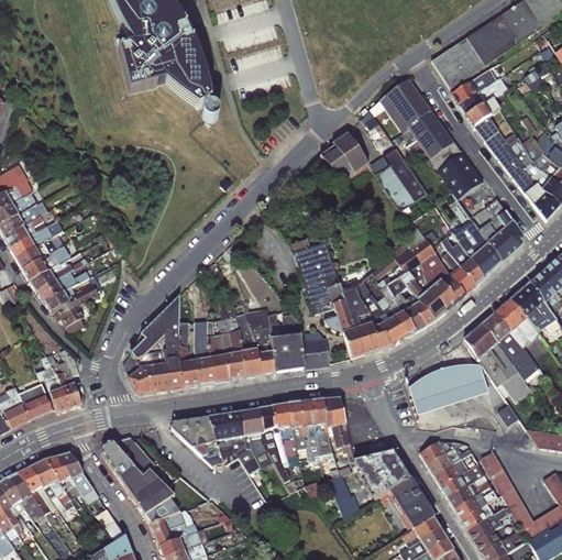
[(111,0),(120,22),(133,45),(119,50),(130,91),(165,83),(182,97),(198,108),(211,100),(209,87),(205,70),(200,57),(196,45),(189,33),(183,20),(175,9),(168,0),(111,0)]
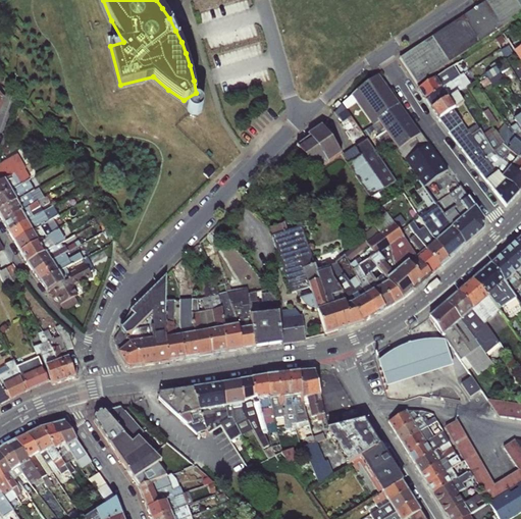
[(504,24),(487,0),(484,0),(465,13),(481,39),(504,24)]
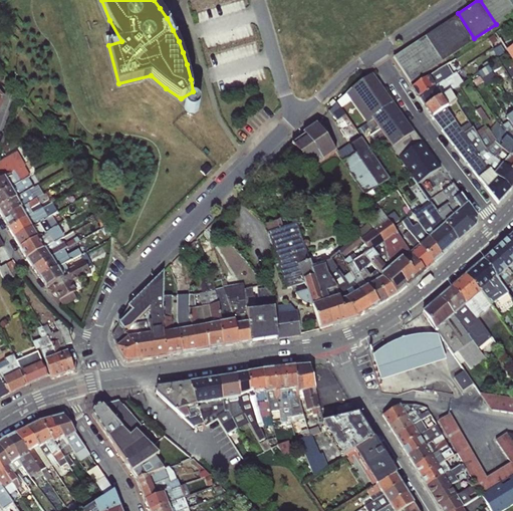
[(512,4),(509,0),(480,0),(496,24),(512,13),(512,4)]
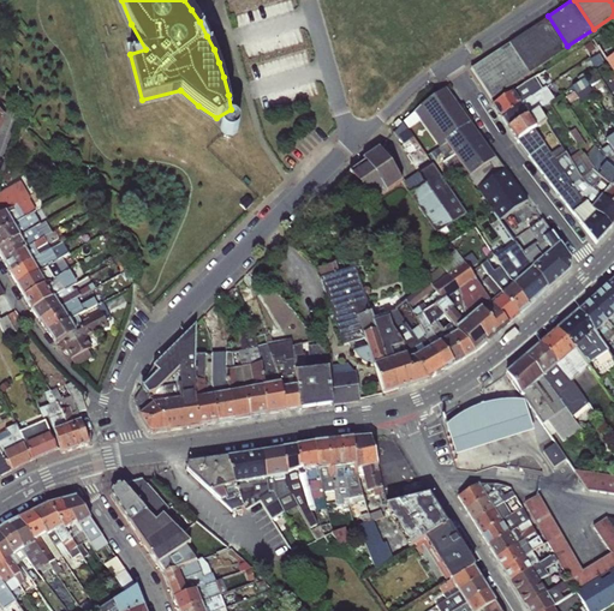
[(567,46),(548,16),(510,41),(529,71),(567,46)]
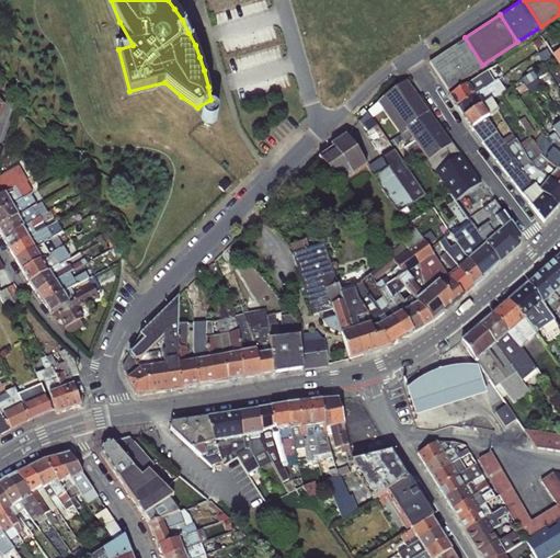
[(482,65),(465,37),(431,60),(448,88),(482,65)]
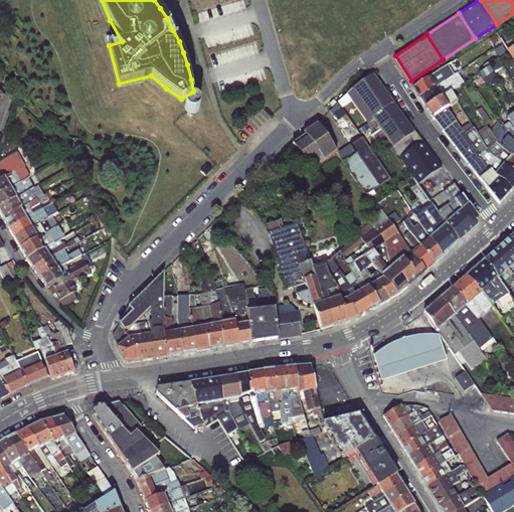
[(412,86),(419,96),(446,78),(442,73),(461,61),(457,57),(412,86)]
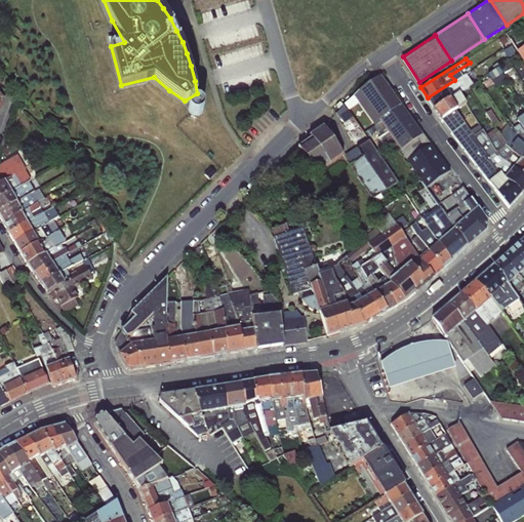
[(467,71),(454,80),(428,97),(435,109),(460,90),(474,82),(467,71)]
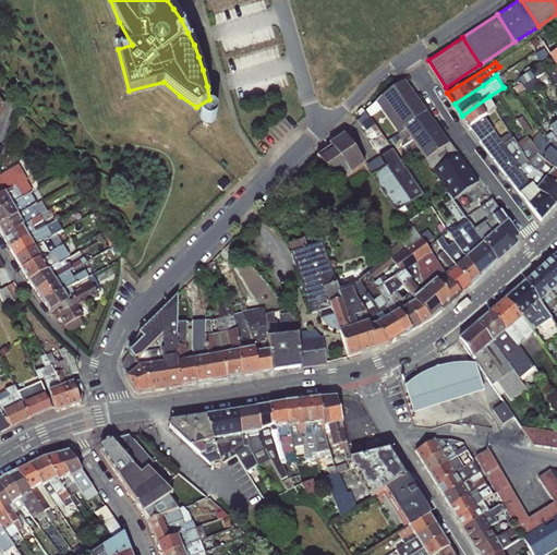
[(497,261),(475,227),(456,197),(480,179),(404,77),(376,98),(403,136),(409,132),(446,189),(440,193),(450,206),(448,208),(458,222),(449,229),(481,275),(497,261)]
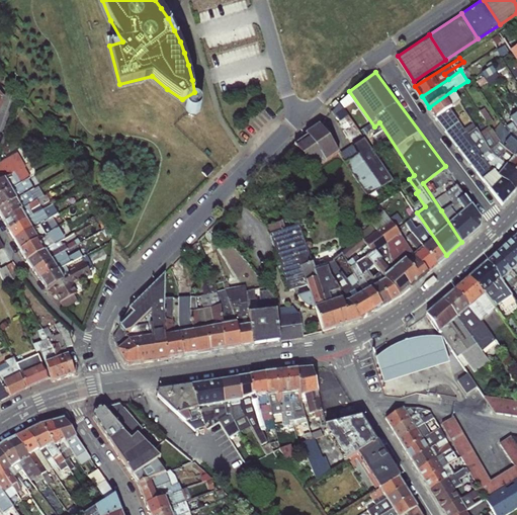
[(461,100),(454,89),(429,107),(435,115),(451,106),(461,100)]
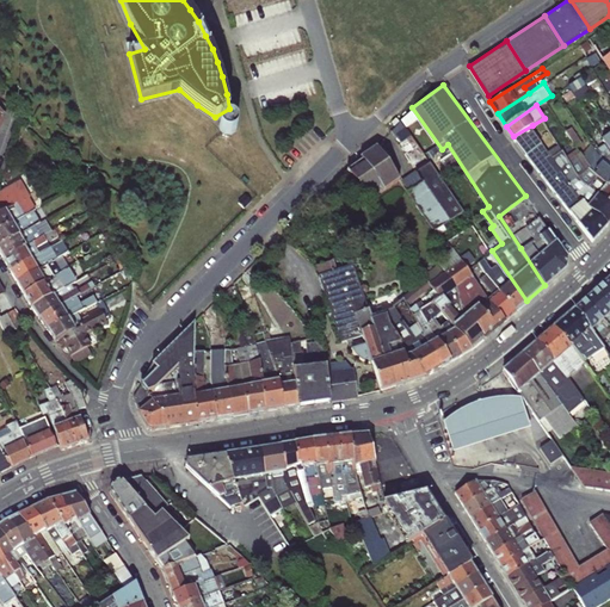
[(222,118),(220,121),(220,124),(221,127),(223,129),(226,131),(228,131),(232,131),(234,130),(236,128),(238,125),(238,122),(236,119),(235,117),(233,115),(229,115),(227,115),(223,116),(222,118)]
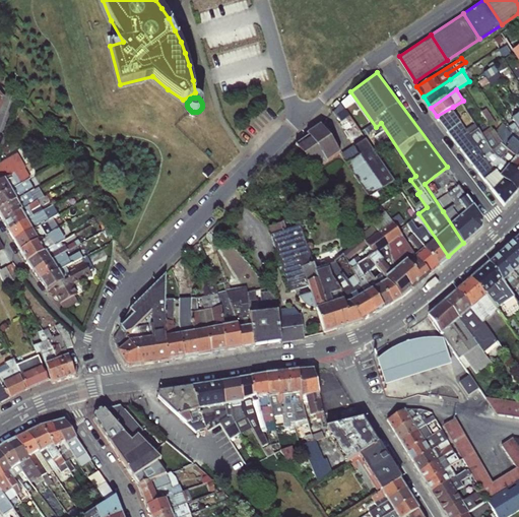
[(342,102),(335,108),(343,117),(350,111),(342,102)]
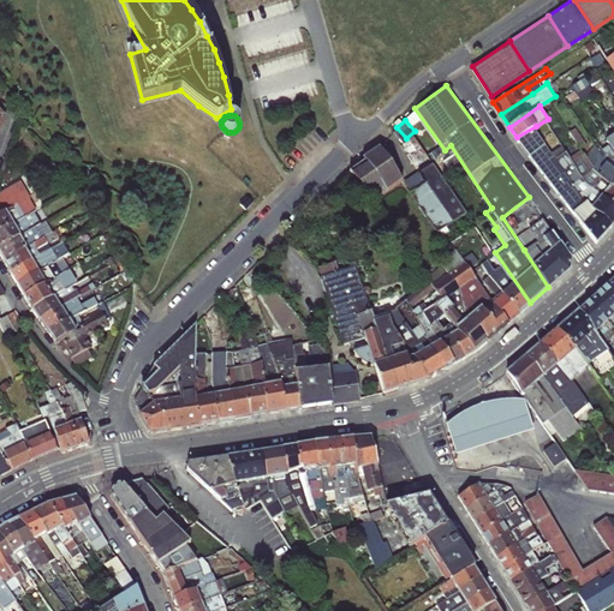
[(552,151),(536,126),(517,137),(597,240),(613,225),(589,204),(552,151)]
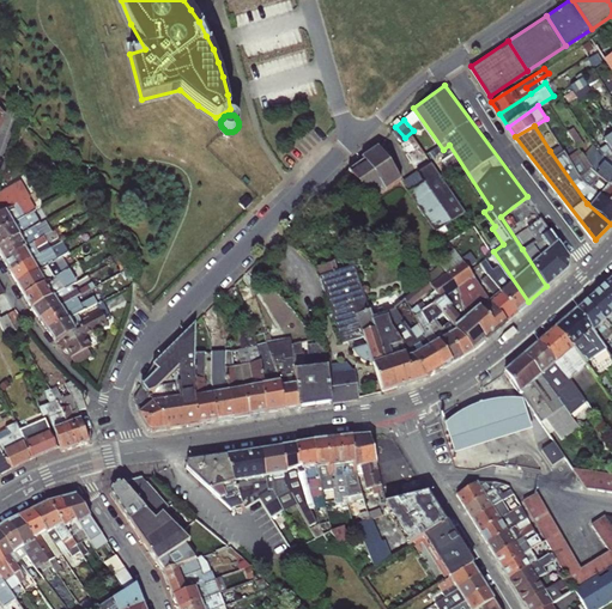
[(570,145),(575,154),(611,184),(611,165),(606,160),(605,160),(593,142),(585,153),(576,141),(570,145)]
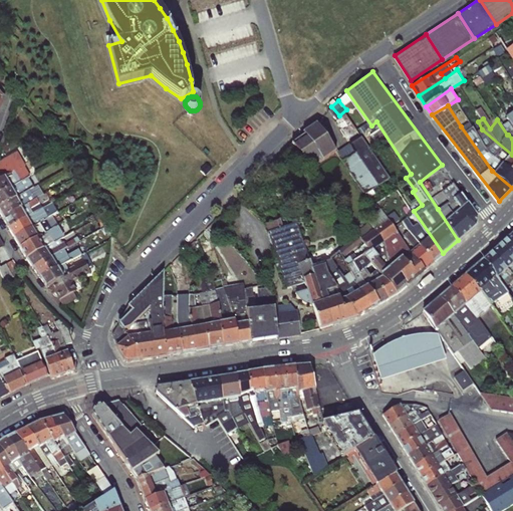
[(512,188),(512,170),(502,162),(478,134),(470,120),(461,126),(492,171),(512,188)]
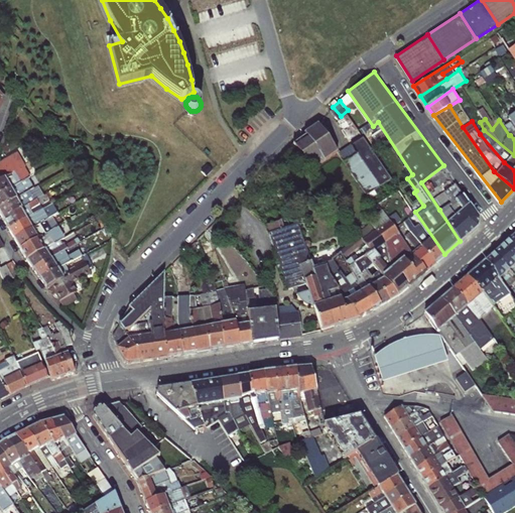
[(306,133),(326,159),(338,149),(318,122),(304,131),(306,133)]
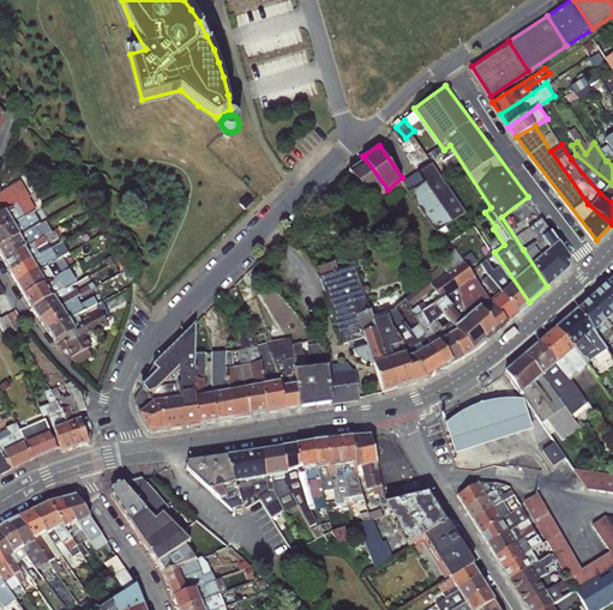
[(612,185),(576,155),(571,159),(600,193),(612,203),(612,185)]
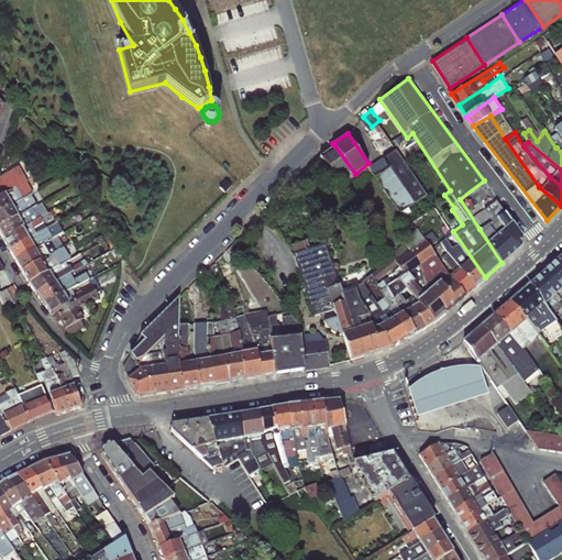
[(355,174),(334,145),(320,156),(341,184),(355,174)]
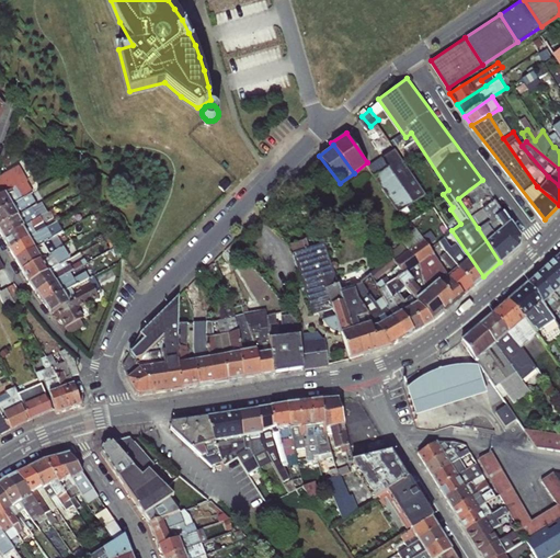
[(401,207),(427,191),(397,145),(385,154),(390,162),(377,171),(401,207)]
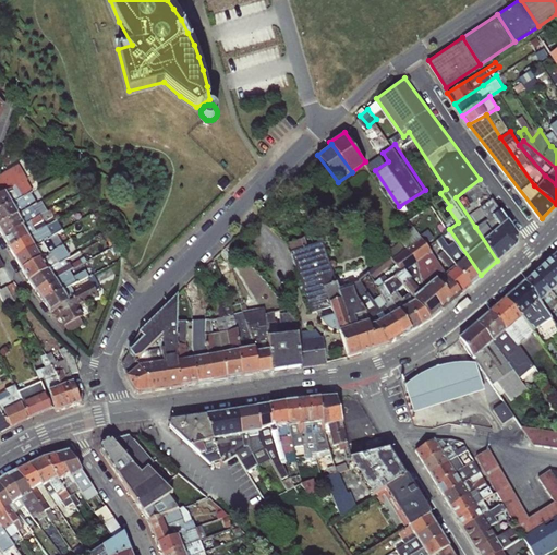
[(367,160),(373,170),(386,163),(380,154),(367,160)]
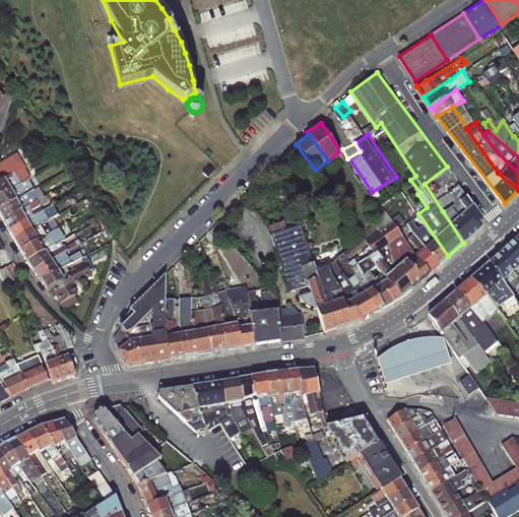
[(0,180),(0,194),(29,178),(30,177),(16,152),(0,162),(0,179),(0,180)]
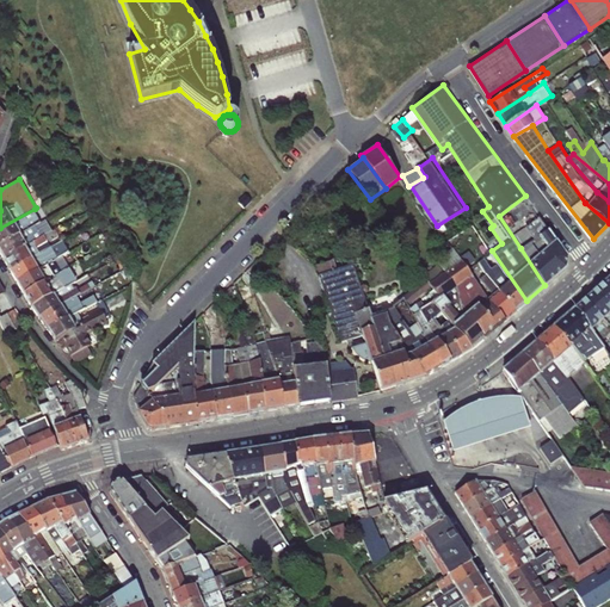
[(35,209),(0,228),(0,243),(35,224),(39,221),(35,209)]
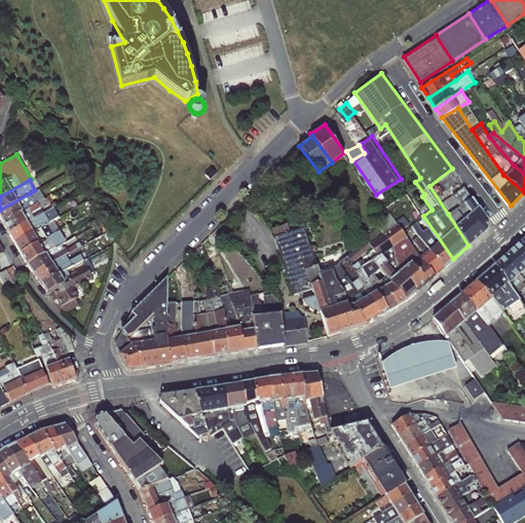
[(448,214),(469,246),(487,229),(488,219),(462,185),(452,194),(458,204),(448,214)]
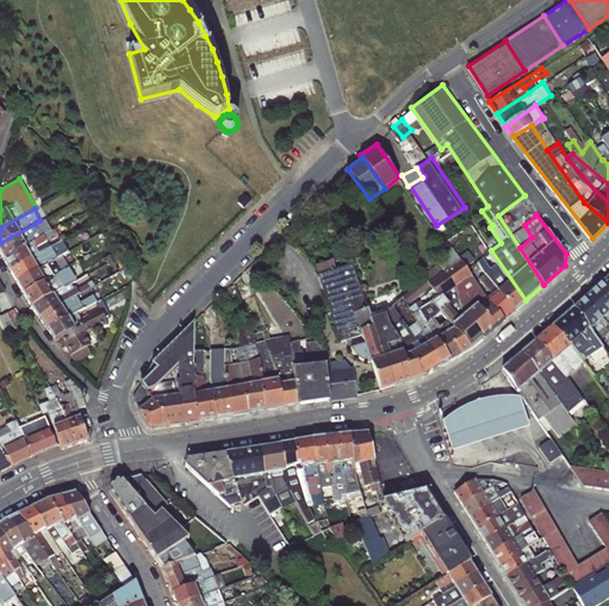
[(0,248),(5,256),(43,235),(39,229),(37,230),(35,224),(0,243),(0,248)]
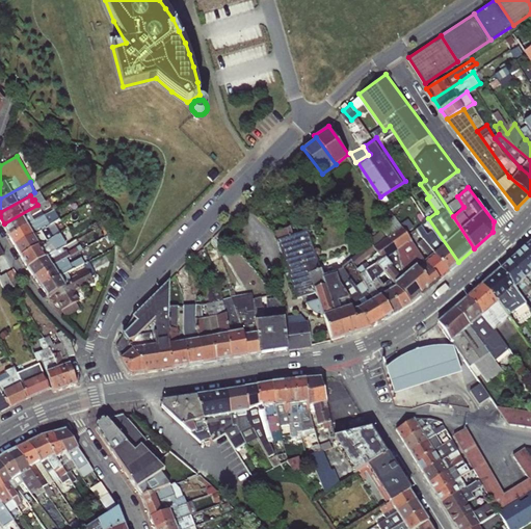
[(48,199),(37,205),(4,223),(10,235),(43,216),(45,214),(43,210),(51,205),(48,199)]
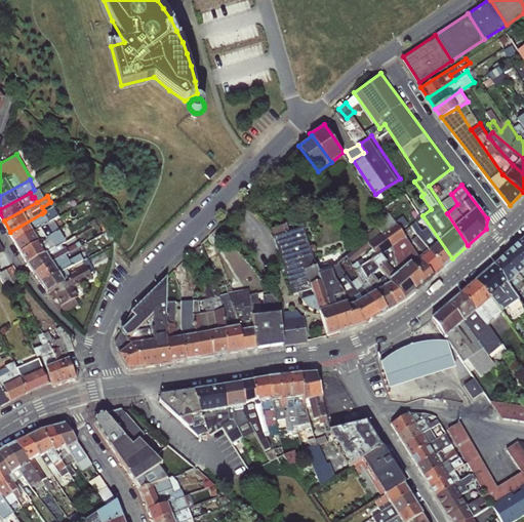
[(42,207),(44,211),(49,208),(53,206),(50,202),(42,207)]
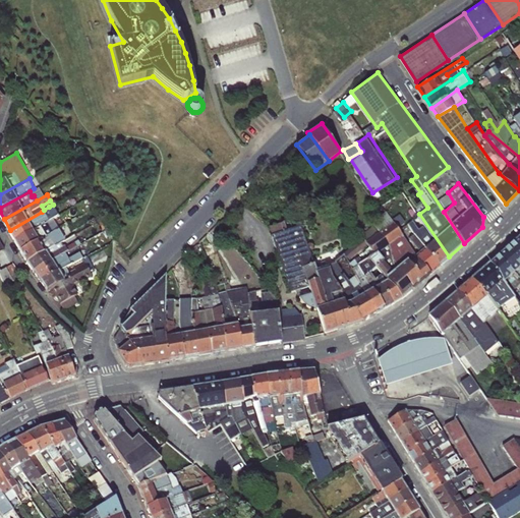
[(394,242),(422,279),(430,273),(416,252),(387,209),(372,219),(373,224),(361,231),(374,252),(394,242)]
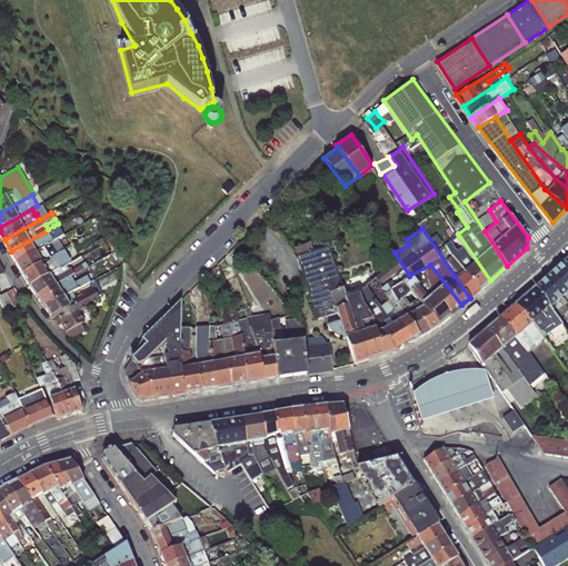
[(490,280),(458,234),(454,229),(448,235),(450,239),(446,244),(452,255),(481,288),(490,280)]
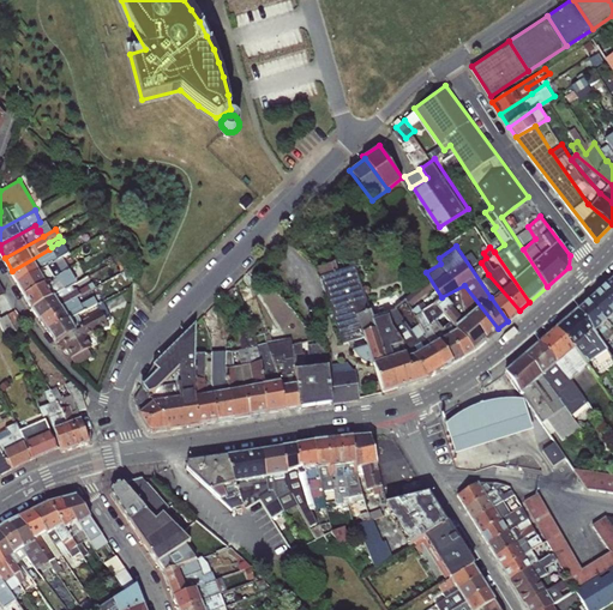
[(49,249),(12,271),(18,282),(65,255),(61,248),(52,253),(49,249)]
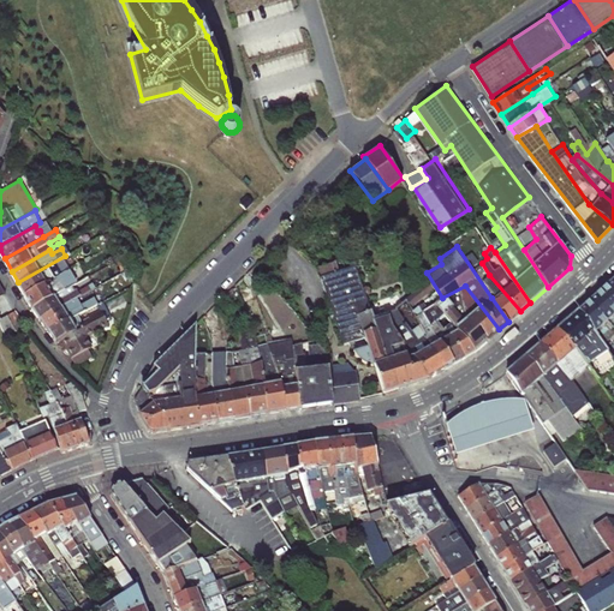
[(65,256),(18,282),(25,294),(64,271),(59,264),(67,261),(65,256)]
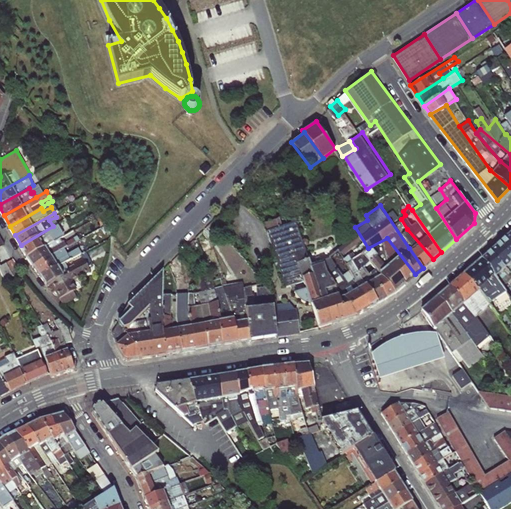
[(331,322),(308,251),(296,218),(283,222),(279,215),(265,220),(285,284),(292,283),(294,291),(299,296),(310,300),(319,326),(331,322)]
